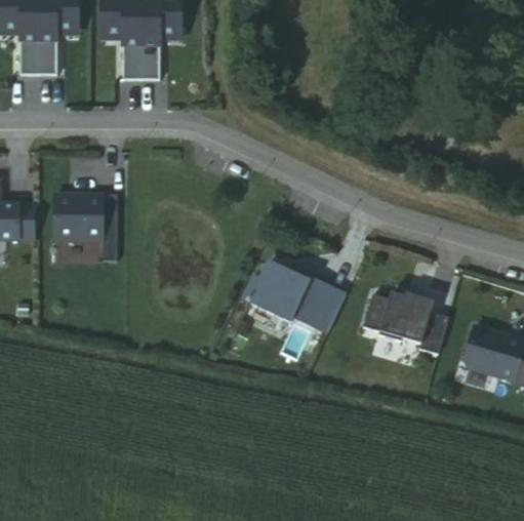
[(84,40),(82,0),(0,0),(0,37),(11,38),(11,73),(68,74),(68,41),(84,40)]
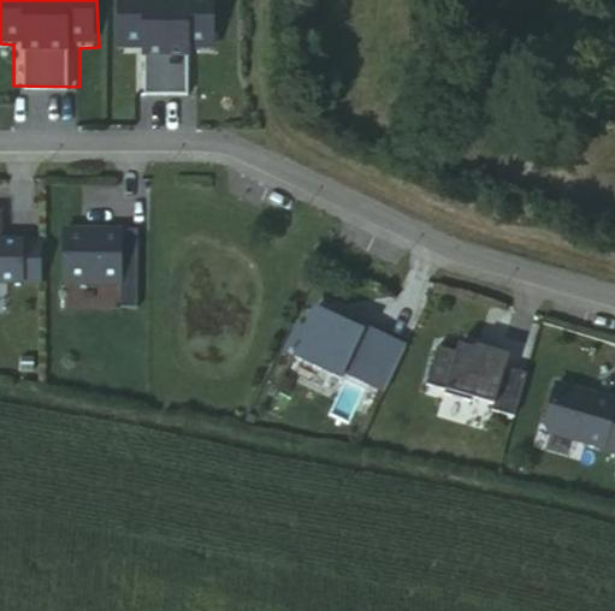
[(217,53),(217,0),(113,0),(113,51),(134,53),(135,87),(197,94),(196,52),(217,53)]
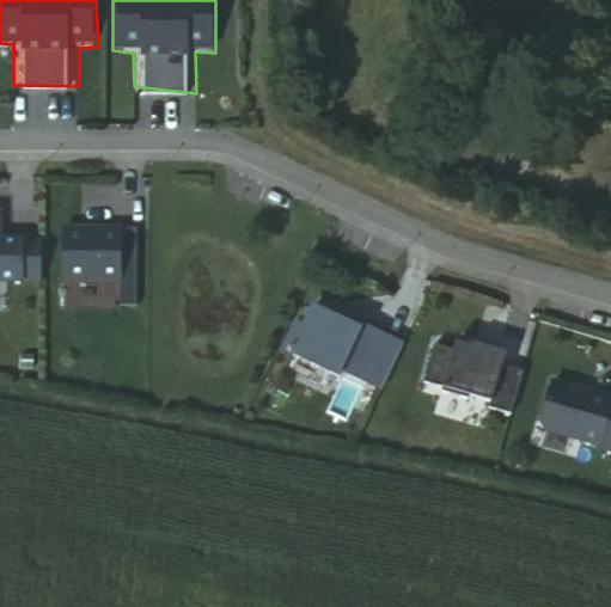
[(61,280),(120,283),(123,216),(61,214),(61,280)]
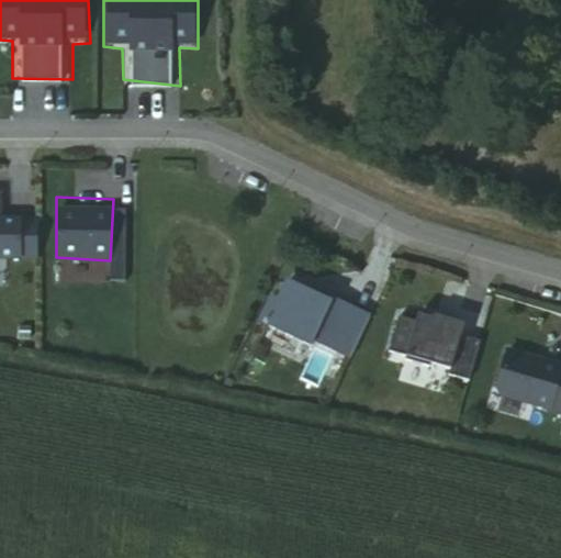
[(0,257),(42,257),(43,205),(0,205),(0,257)]
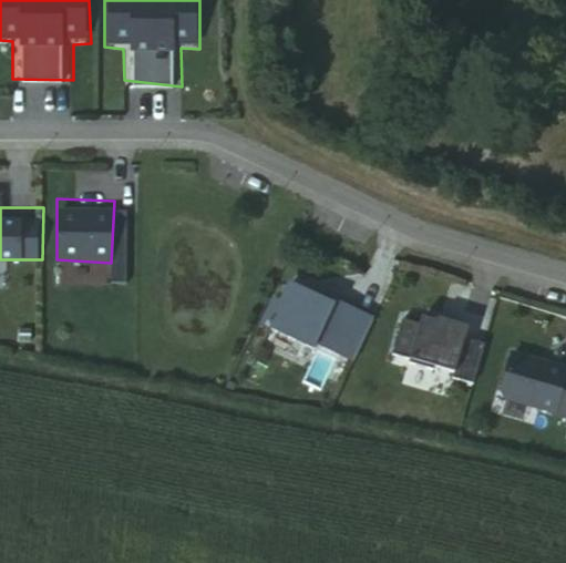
[(317,348),(353,366),(382,298),(337,280),(333,292),(294,267),(264,325),(309,356),(317,348)]
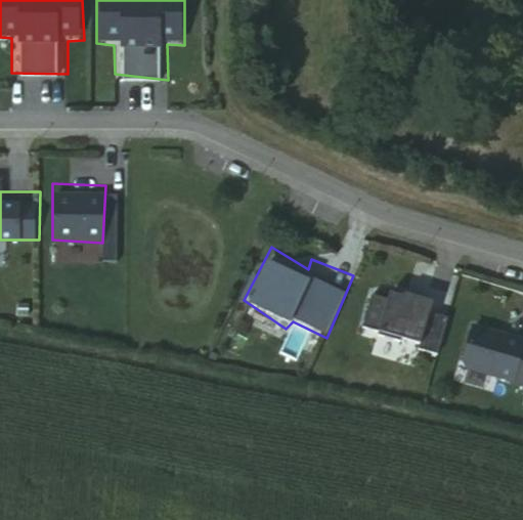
[(408,349),(434,357),(453,308),(439,304),(440,290),(408,273),(406,283),(387,274),(384,288),(372,282),(357,325),(409,341),(408,349)]
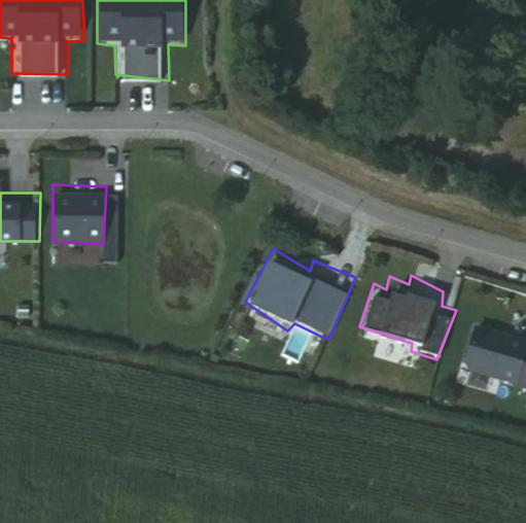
[(463,370),(525,390),(525,329),(475,312),(459,358),(463,370)]
